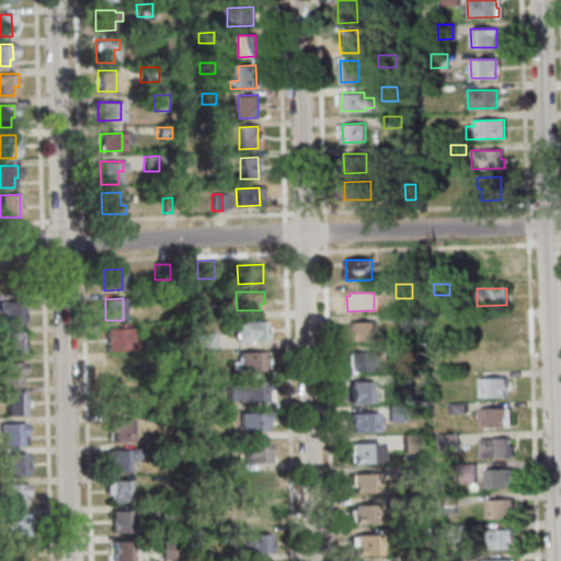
[(21,323),(3,323),(3,310),(0,310),(0,301),(21,301),(21,323)]
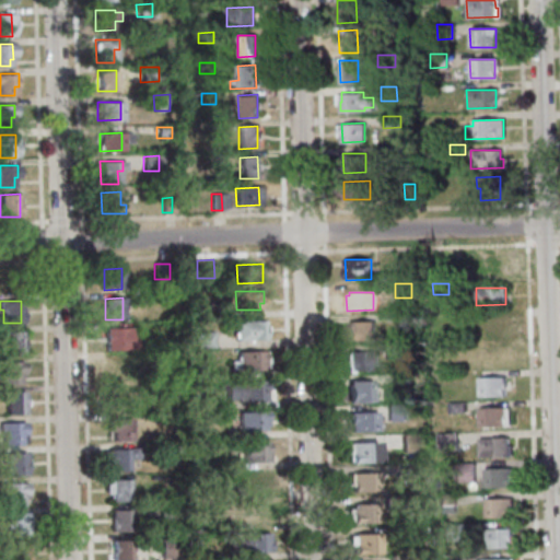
[(198,316),(198,303),(214,303),(214,316),(198,316)]
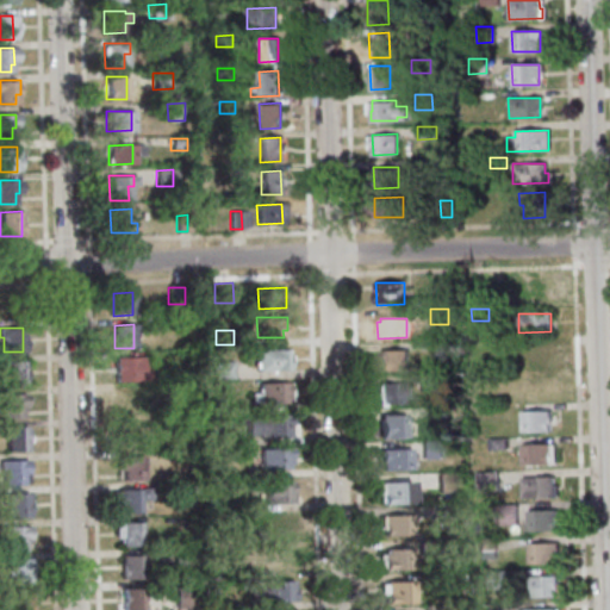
[(520,366),(520,347),(551,346),(552,358),(551,358),(551,366),(520,366)]
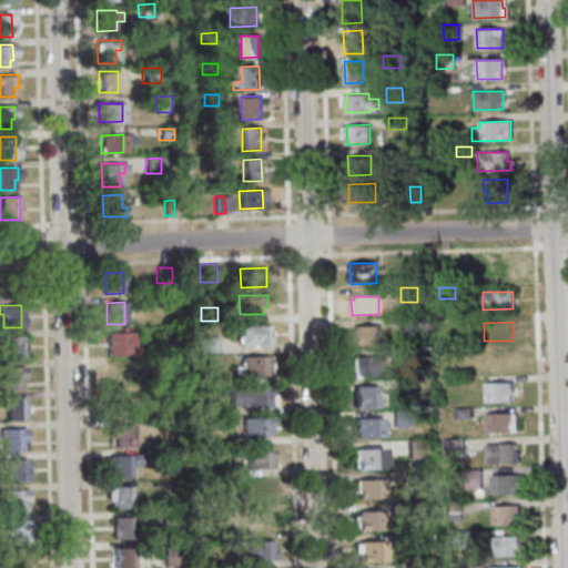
[(239,345),(239,326),(267,325),(269,344),(239,345)]
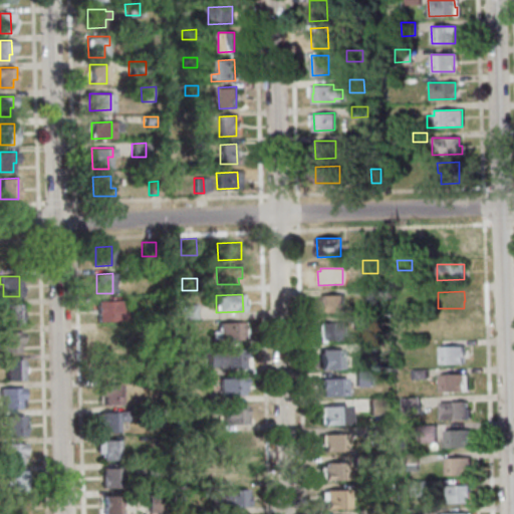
[(318,300),(321,300),(321,296),(343,296),(344,312),(318,313),(318,300)]
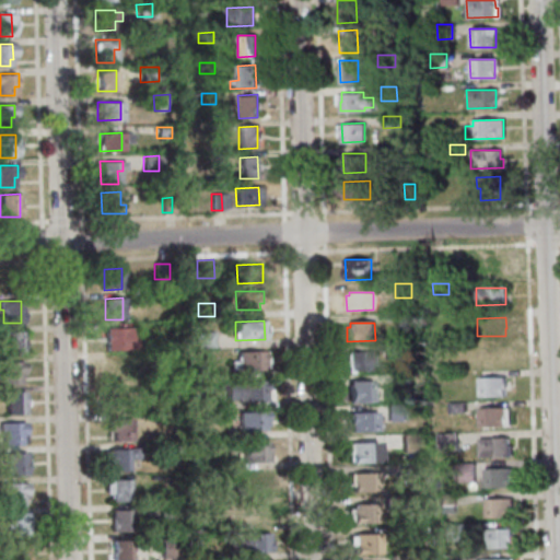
[(106,351),(105,329),(129,328),(129,340),(138,340),(138,350),(106,351)]
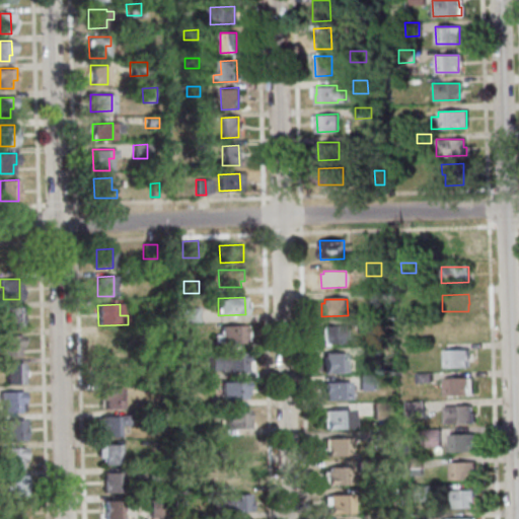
[(4,327),(3,308),(20,307),(21,327),(4,327)]
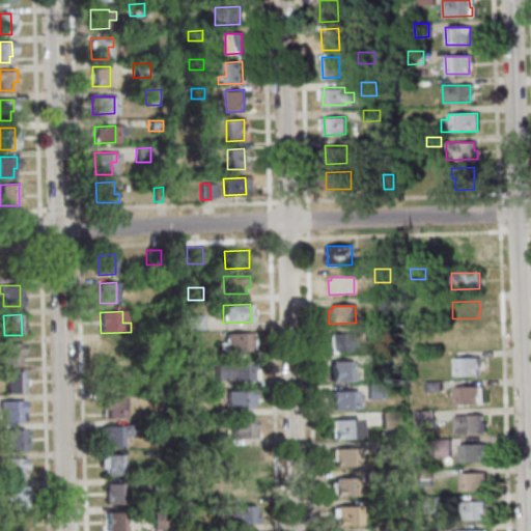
[(202,329),(185,330),(185,315),(201,314),(202,329)]
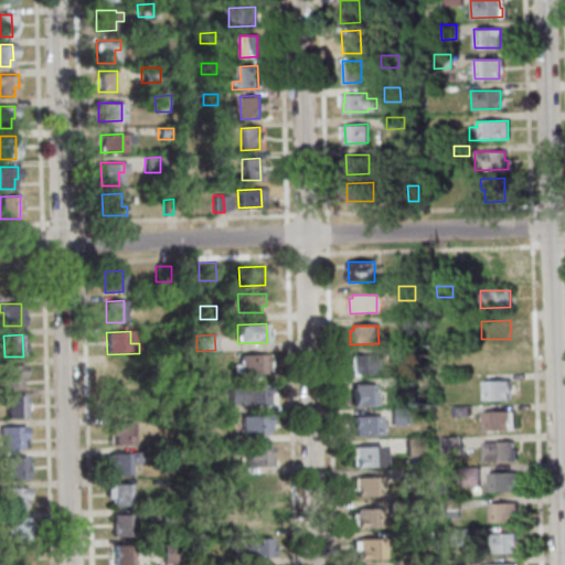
[(390,348),(406,348),(407,362),(391,363),(390,348)]
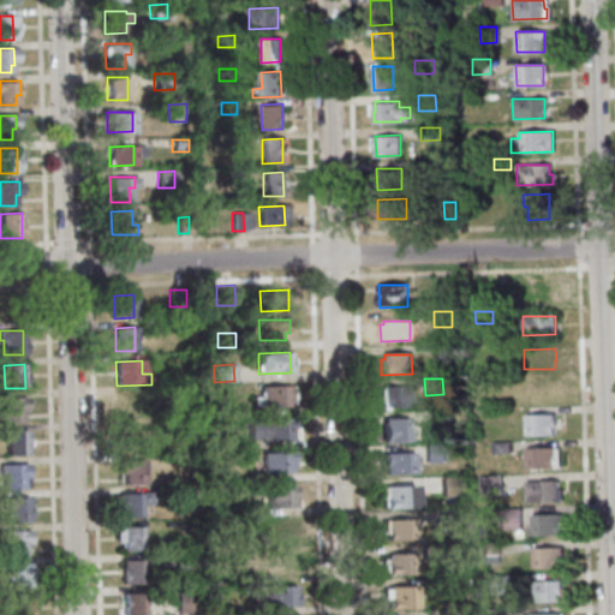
[(291,406),(262,406),(252,406),(252,396),(261,396),(261,386),(290,386),(291,406)]
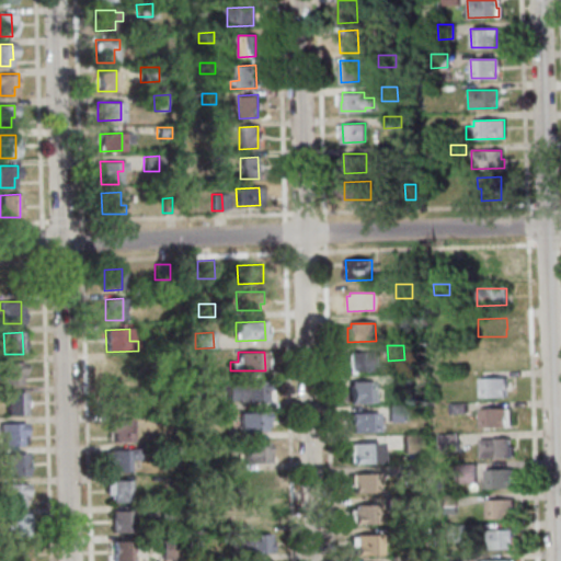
[(377,353),(378,371),(350,373),(348,353),(377,353)]
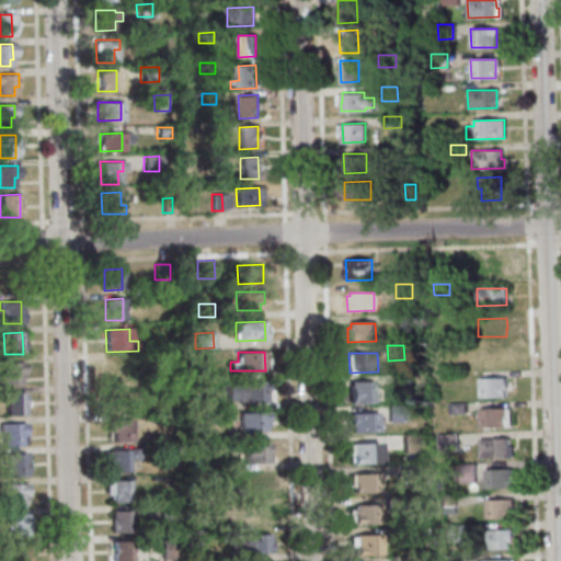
[(129,381),(112,381),(111,370),(107,370),(106,359),(128,359),(129,381)]
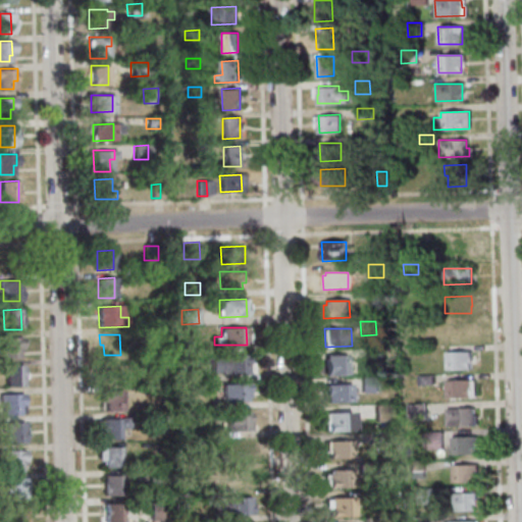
[(18,357),(1,358),(0,337),(21,336),(21,350),(18,350),(18,357)]
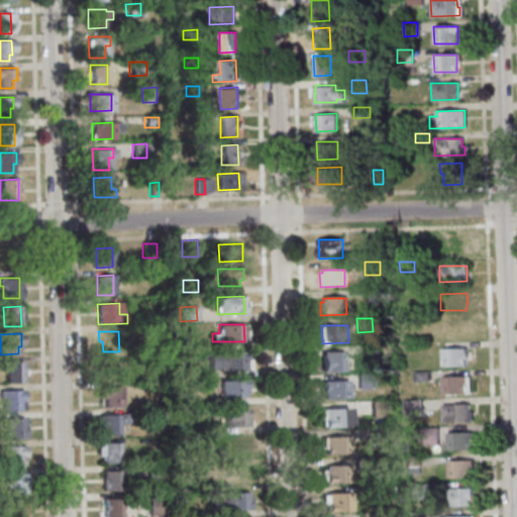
[(365,345),(380,344),(380,354),(365,355),(365,345)]
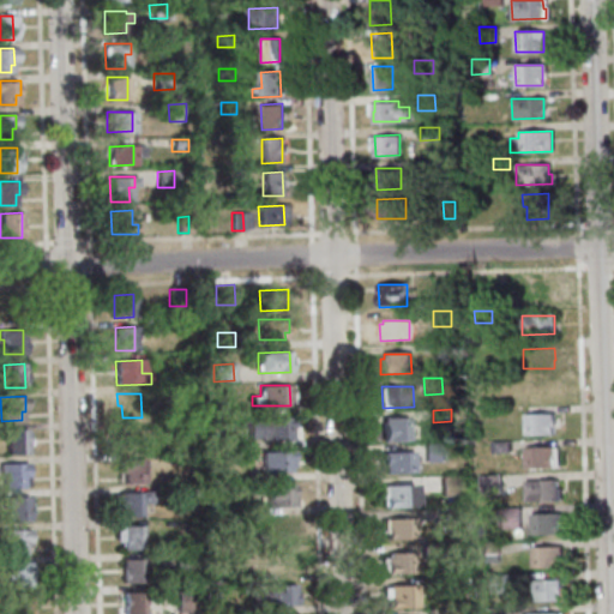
[(525,435),(525,415),(554,414),(554,434),(525,435)]
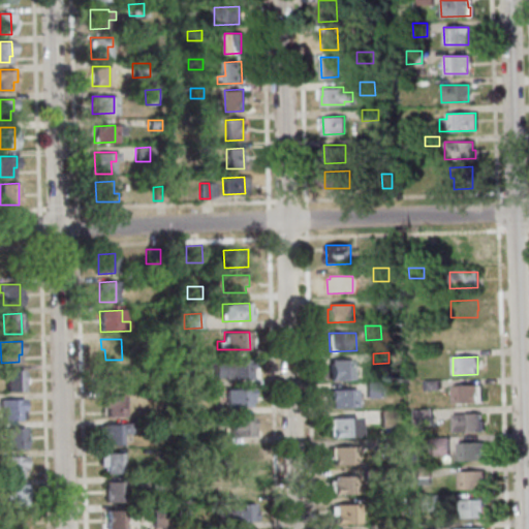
[(213,377),(213,370),(205,370),(205,362),(251,361),(251,368),(255,368),(255,376),(213,377)]
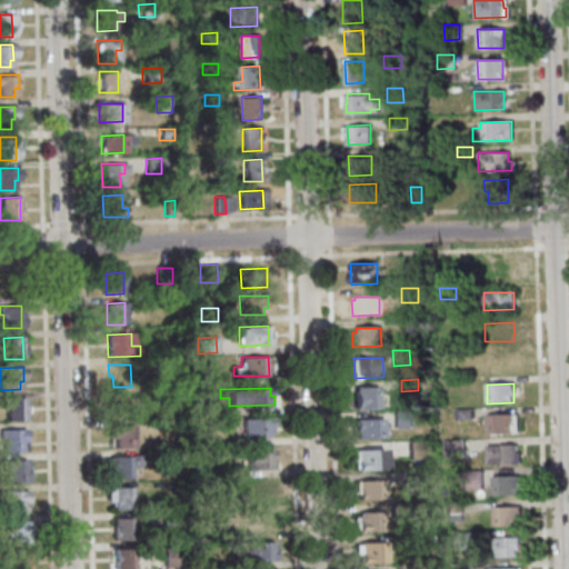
[(378,388),(378,408),(355,409),(355,389),(378,388)]
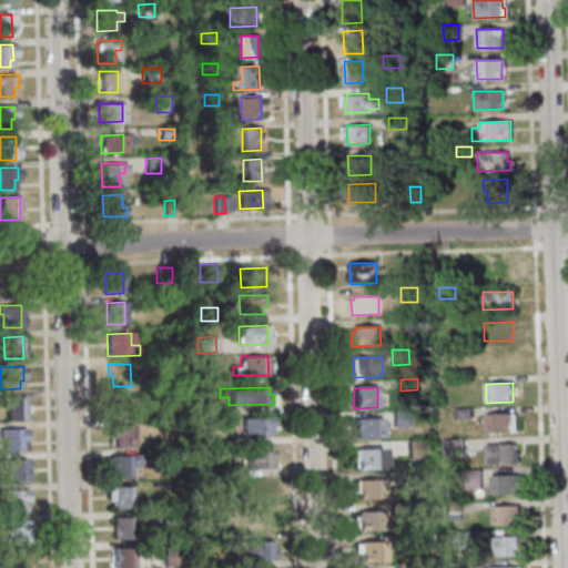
[(132,394),(132,405),(128,406),(128,416),(109,417),(109,395),(132,394)]
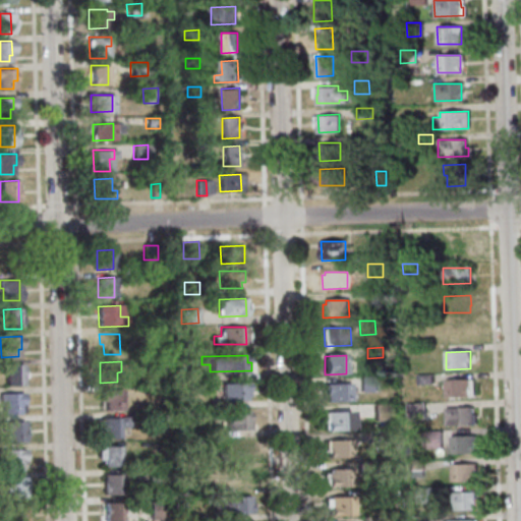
[(6,385),(5,372),(1,372),(1,364),(22,364),(22,370),(25,370),(25,377),(23,377),(23,385),(6,385)]
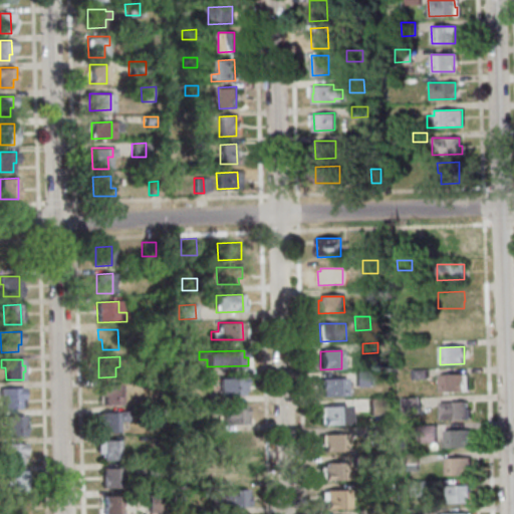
[(199,374),(183,375),(182,366),(199,365),(199,374)]
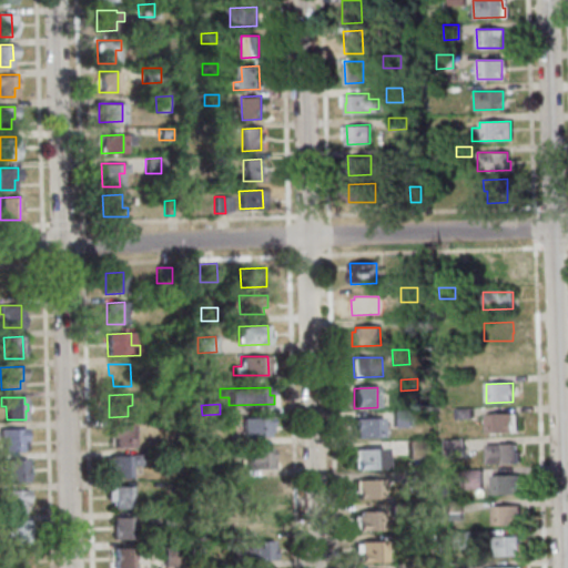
[(470,418),(455,419),(455,408),(470,408),(470,418)]
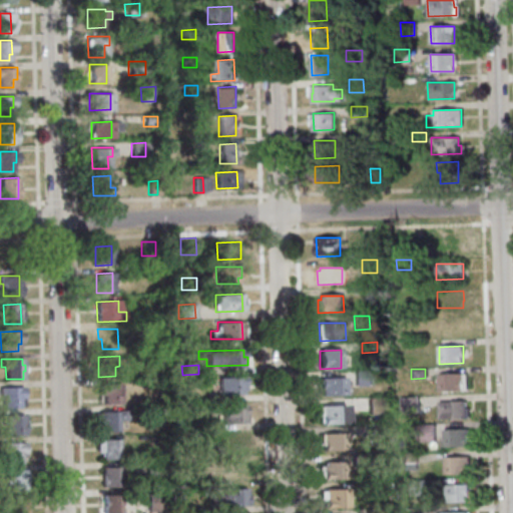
[(355,387),(355,372),(371,372),(371,386),(355,387)]
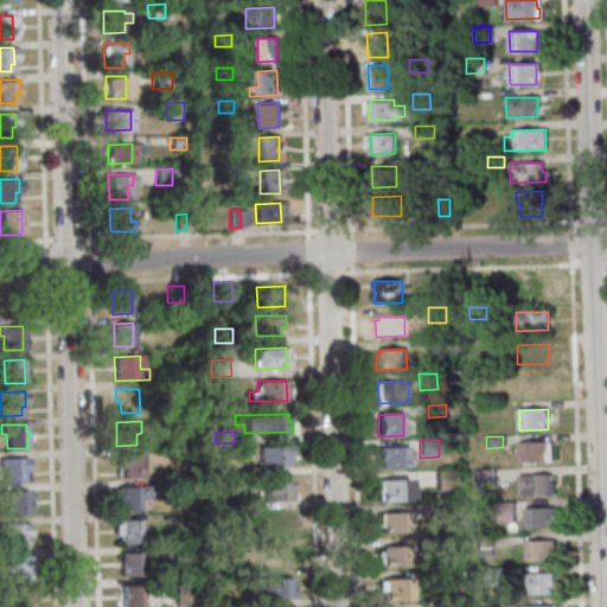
[(519,464),(518,443),(551,443),(551,462),(519,464)]
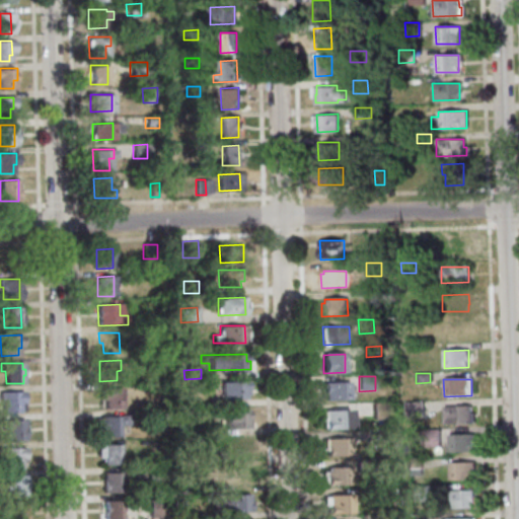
[(244,398),(221,399),(221,383),(245,382),(246,393),(243,393),(244,398)]
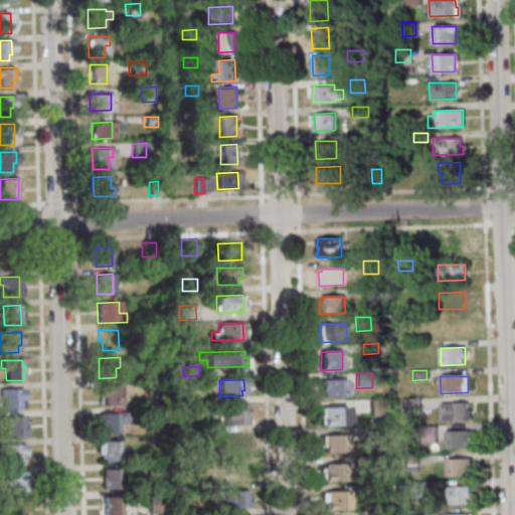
[(323,397),(322,381),(346,380),(346,396),(323,397)]
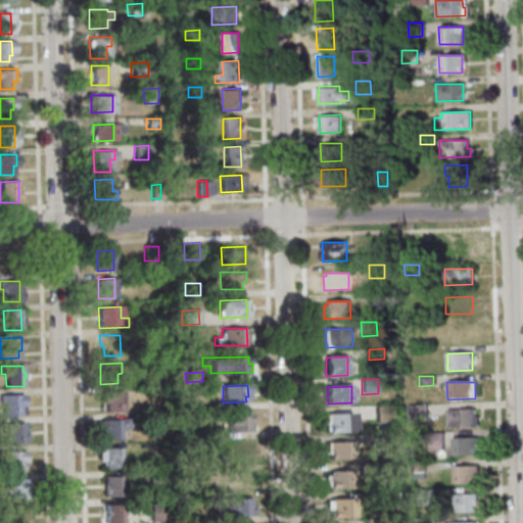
[(100,402),(100,391),(123,391),(123,412),(105,413),(105,401),(100,402)]
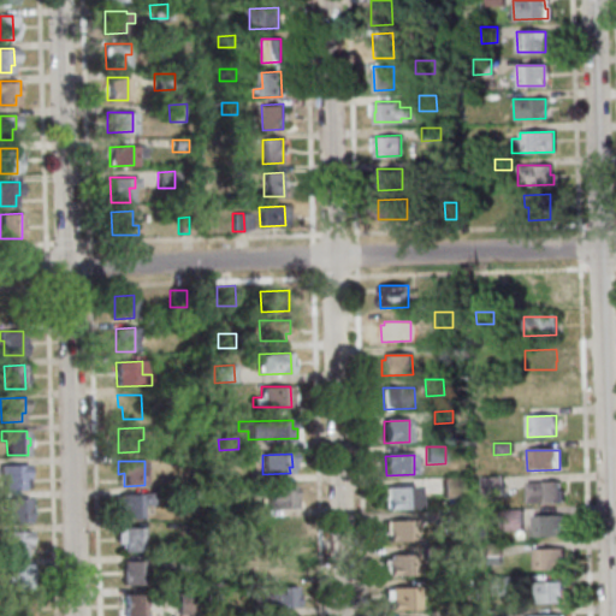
[(23,489),(3,490),(3,473),(0,473),(0,465),(27,465),(27,478),(23,478),(23,489)]
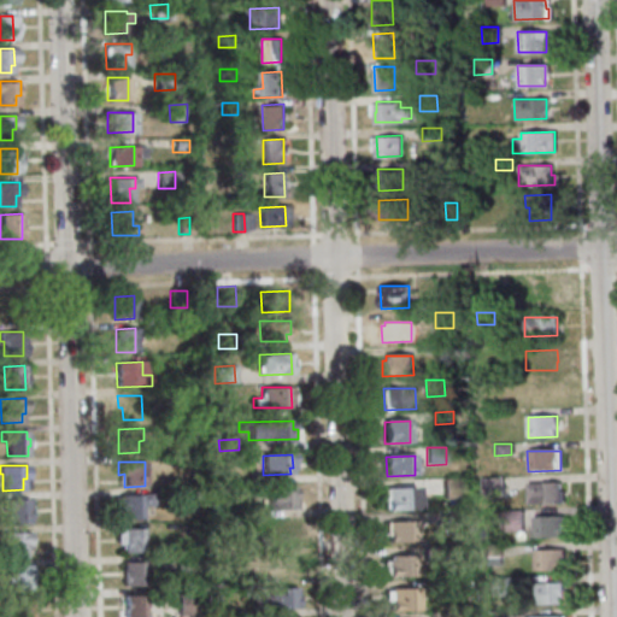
[(460,479),(460,498),(444,498),(444,480),(460,479)]
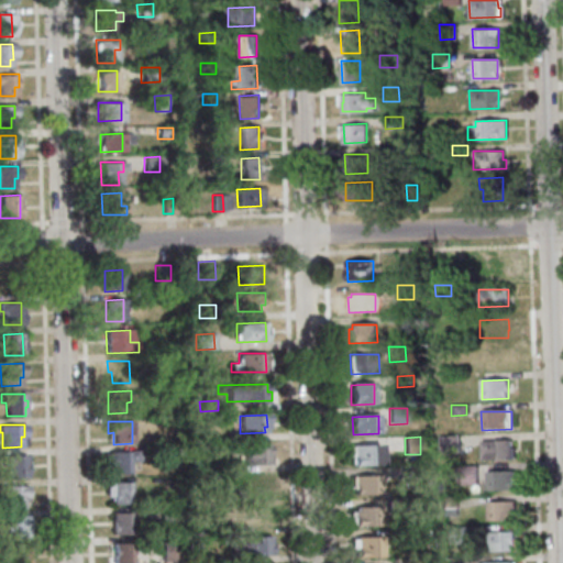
[(459,452),(441,453),(440,437),(457,437),(459,452)]
